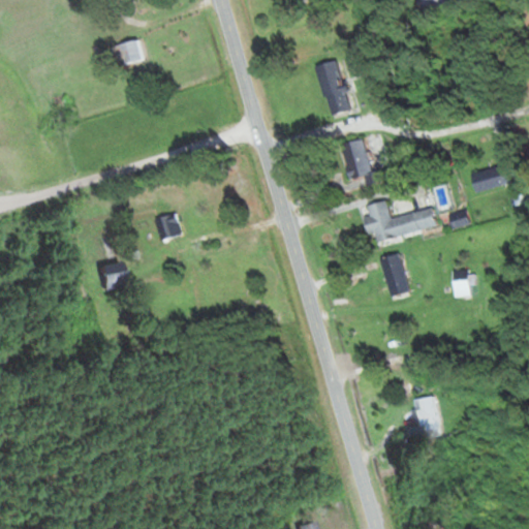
[(141,59),(134,40),(113,47),(119,66),(141,59)]
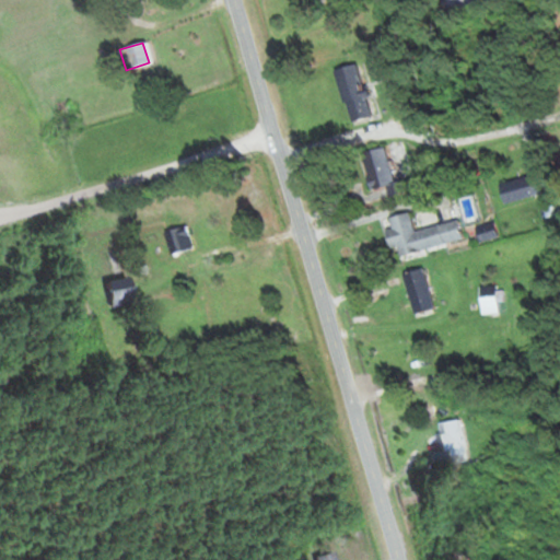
[(357,65),(334,70),(347,123),(370,116),(357,65)]
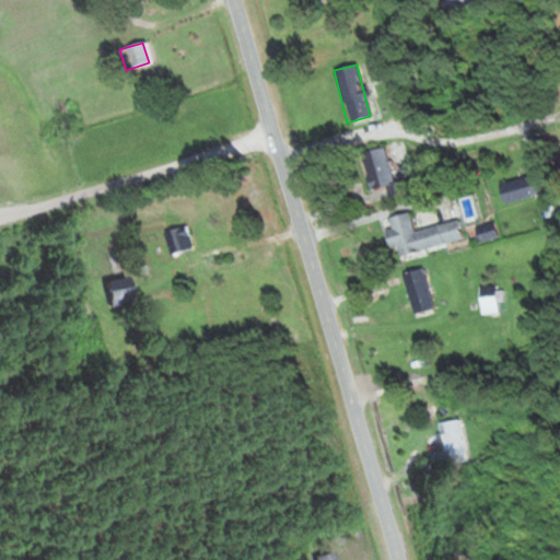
[(386,186),(388,196),(395,195),(384,148),(360,153),(369,190),(386,186)]
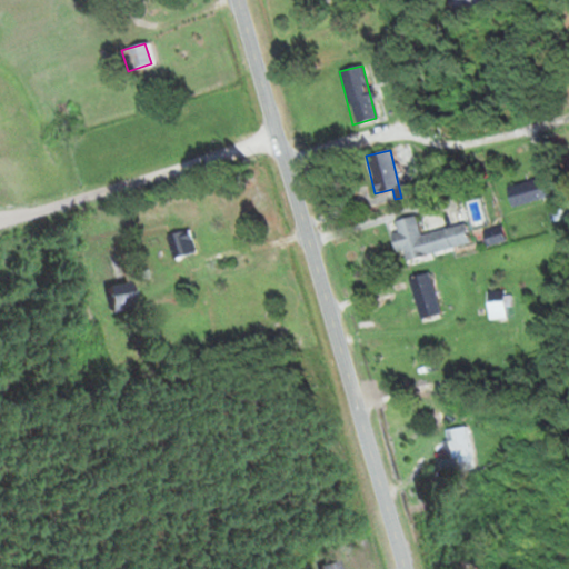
[(505,189),(510,208),(547,197),(541,178),(505,189)]
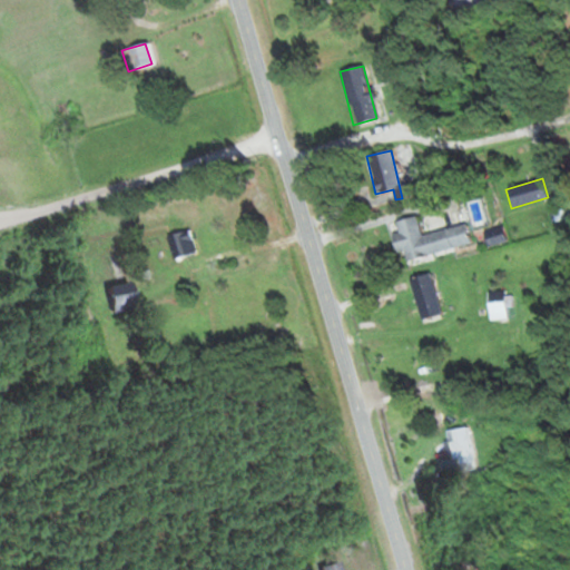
[(405,261),(469,245),(463,225),(420,235),(415,216),(390,223),(397,252),(403,251),(405,261)]
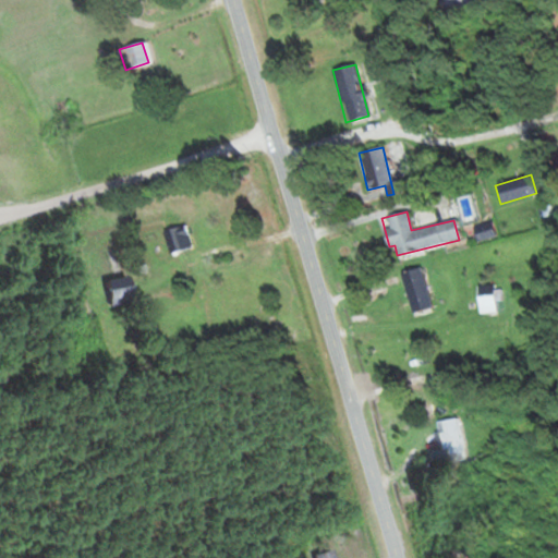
[(472,228),(476,242),(494,237),(489,222),(472,228)]
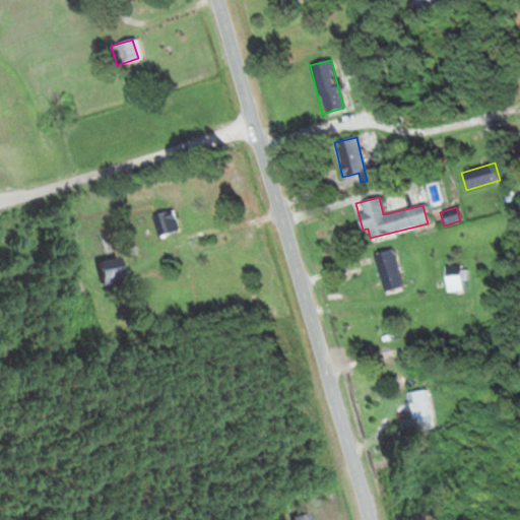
[(151,215),(156,237),(179,231),(173,209),(151,215)]
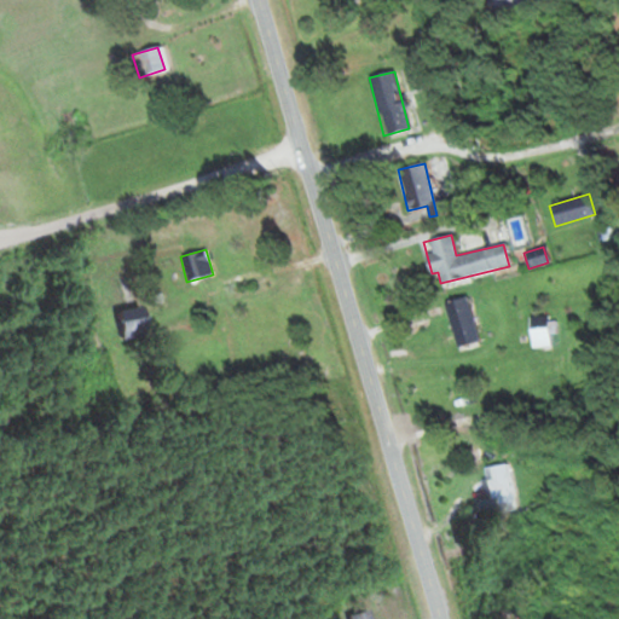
[(458,348),(479,341),(463,298),(441,305),(458,348)]
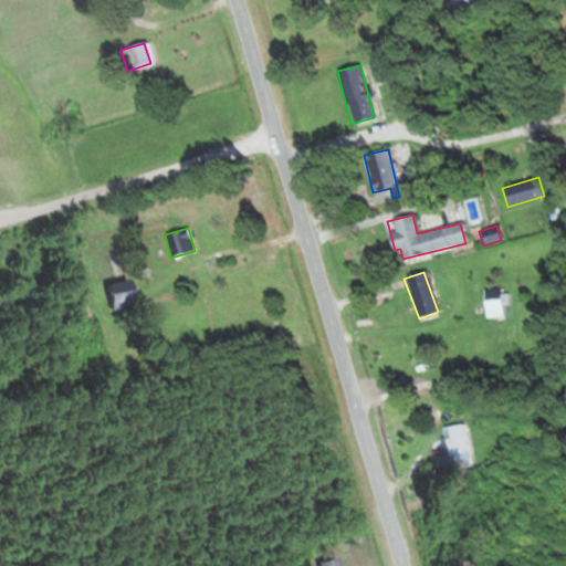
[(105,312),(127,308),(123,282),(101,285),(105,312)]
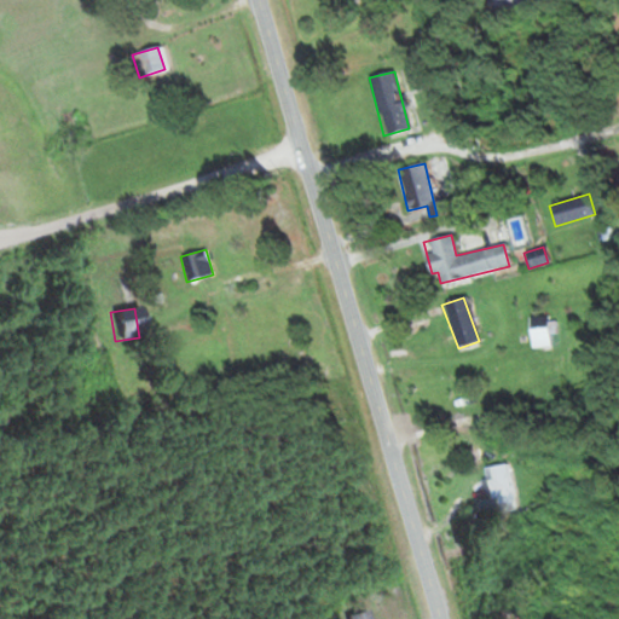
[(554,337),(554,318),(528,318),(528,337),(554,337)]
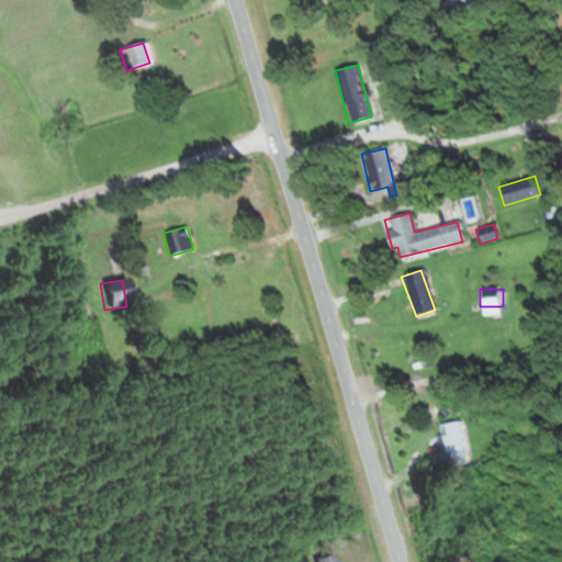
[(467,464),(460,422),(436,425),(441,468),(467,464)]
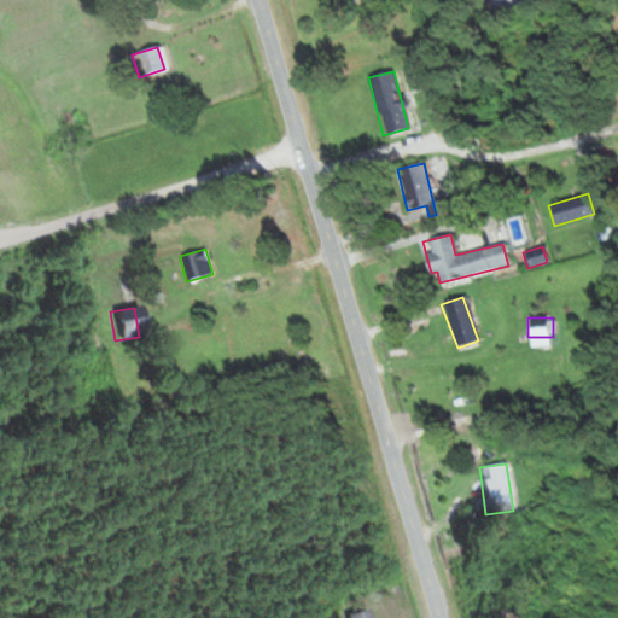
[(343,611),(343,617),(366,617),(365,607),(343,611)]
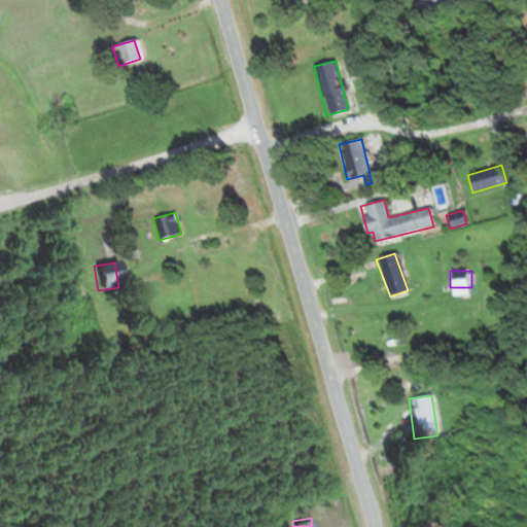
All buildings are outlined.
